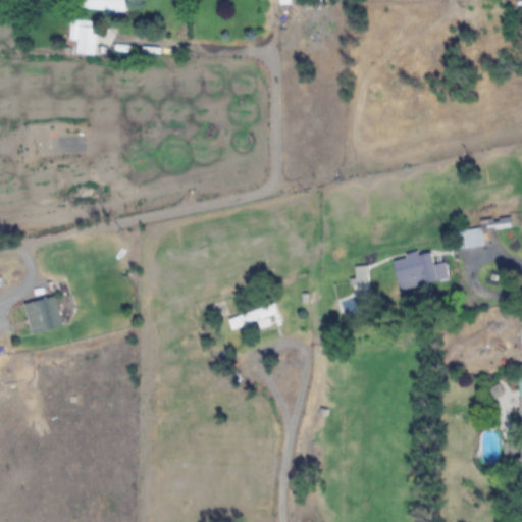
[(126,12),(126,0),(81,0),(81,12),(126,12)]
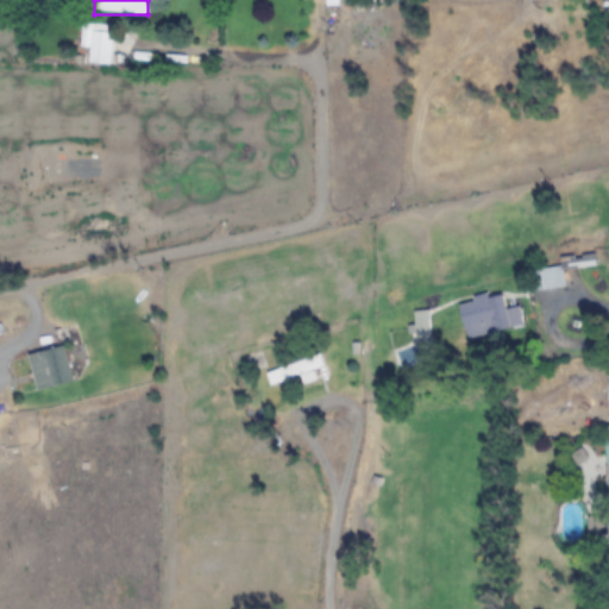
[(113,55),(131,55),(131,32),(90,32),(90,63),(113,63),(113,55)]
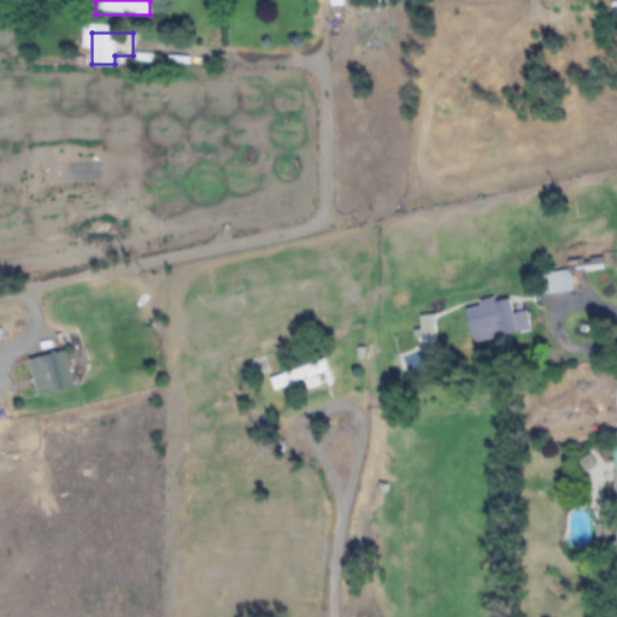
[(569,260),(569,271),(604,271),(604,259),(569,260)]
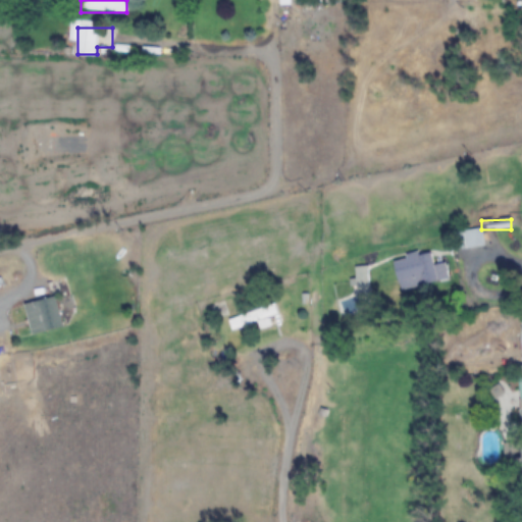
[(436,278),(432,252),(395,259),(399,284),(436,278)]
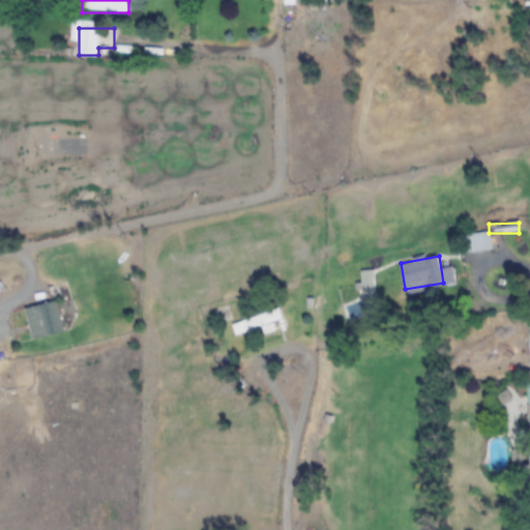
[(66,331),(58,300),(36,306),(45,336),(66,331)]
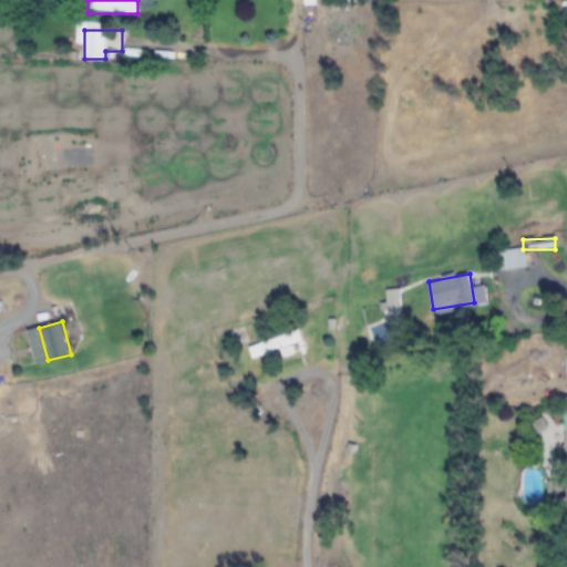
[(248,347),(253,360),(281,350),(284,357),(307,349),(300,328),(248,347)]
